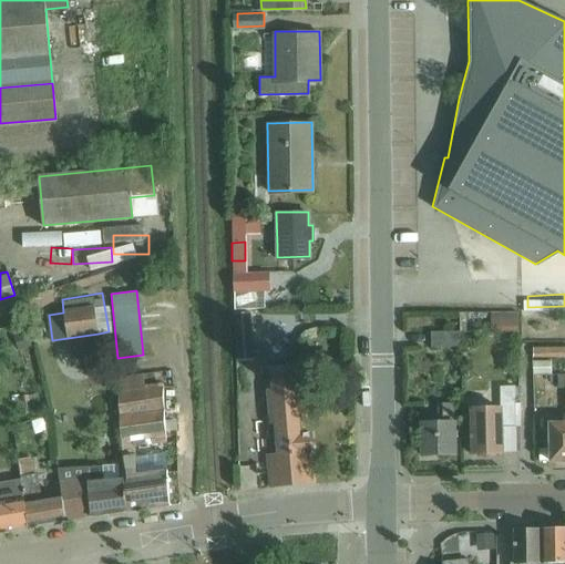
[(494,307),(496,328),(524,326),(522,305),(494,307)]
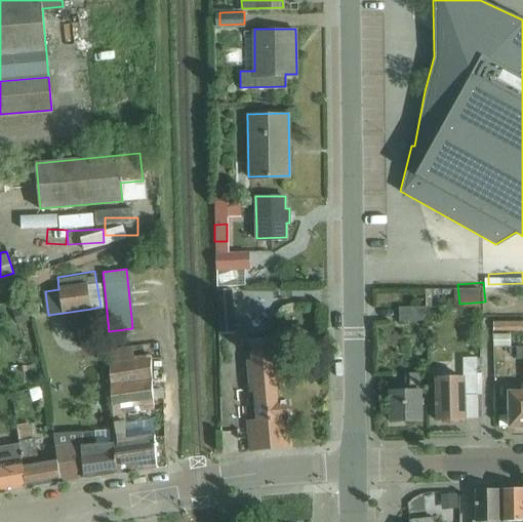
[(215,291),(217,332),(233,331),(231,290),(215,291)]
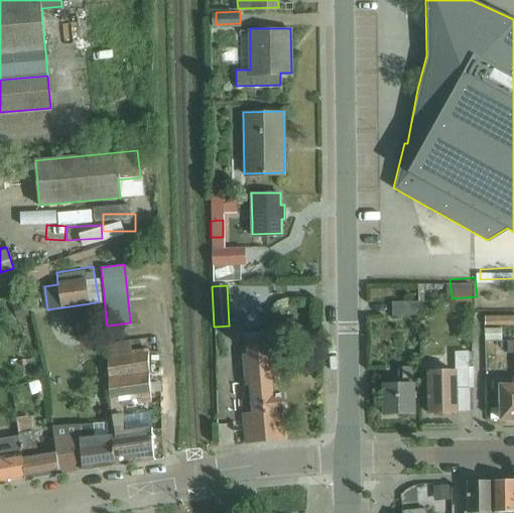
[(391,301),(392,314),(418,313),(417,300),(391,301)]
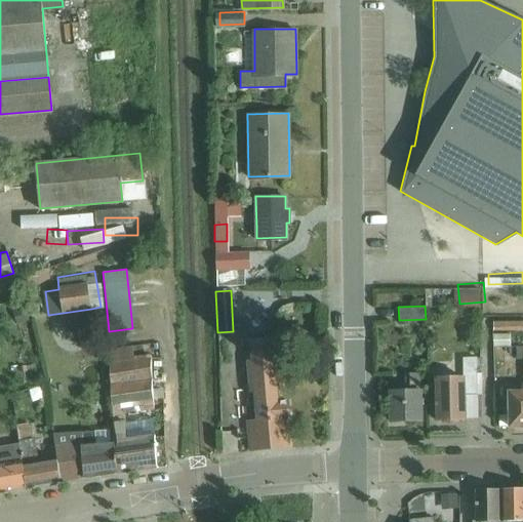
[(522,327),(522,315),(496,315),(496,326),(522,327)]
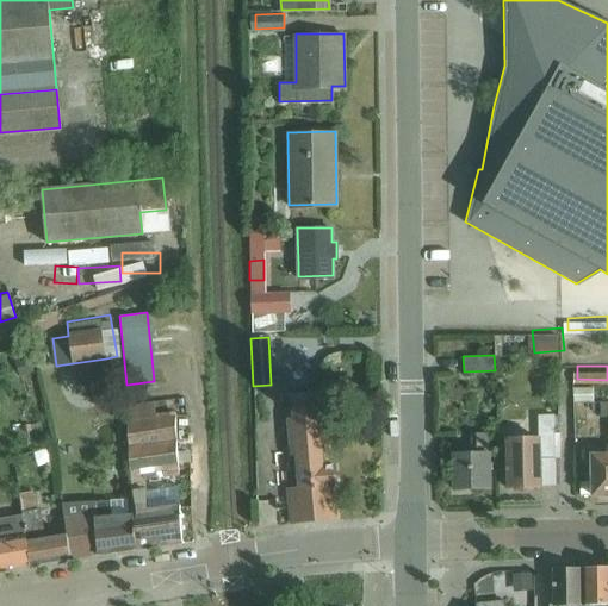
[(299,485),(287,486),(291,522),(340,517),(334,463),(326,464),(324,458),(320,458),(314,392),(290,394),(292,410),(296,449),(290,449),(291,473),(298,473),(299,485)]
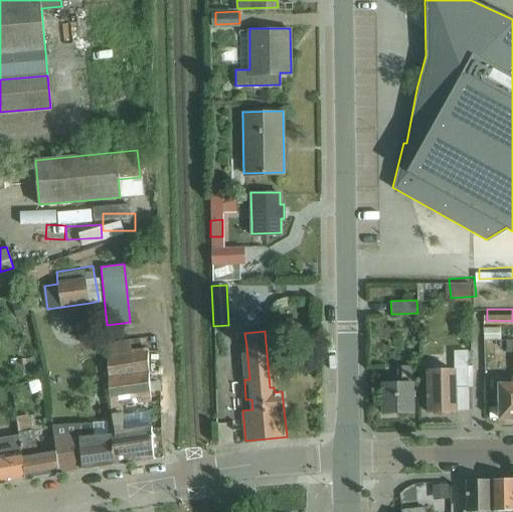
[(129,340),(107,344),(111,411),(123,410),(121,398),(141,395),(150,393),(147,348),(131,350),(129,340)]
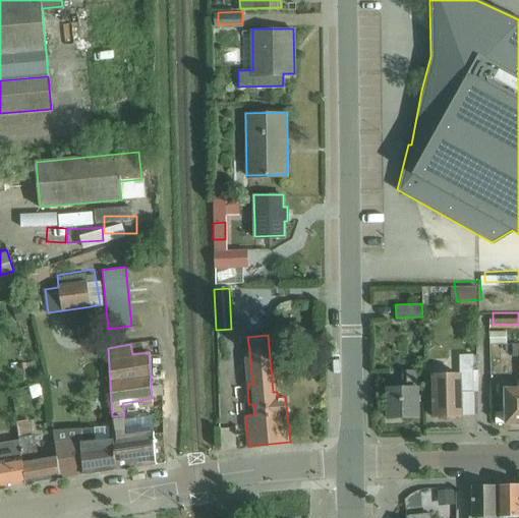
[(459,372),(434,372),(434,416),(461,415),(461,391),(473,390),(473,366),(473,353),(459,353),(459,366),(459,372)]
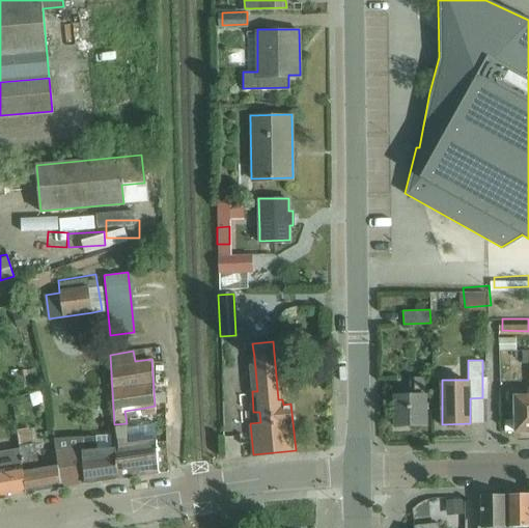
[(411,393),(395,393),(396,425),(425,424),(424,395),(422,395),(422,379),(411,379),(411,393)]
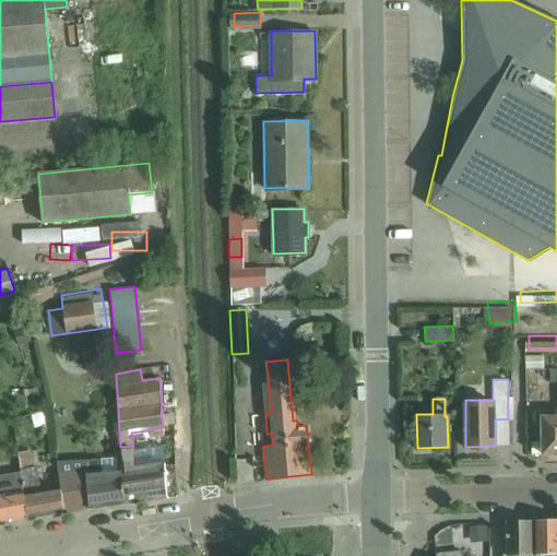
[(556,453),(556,405),(554,406),(554,417),(542,417),(543,453),(556,453)]
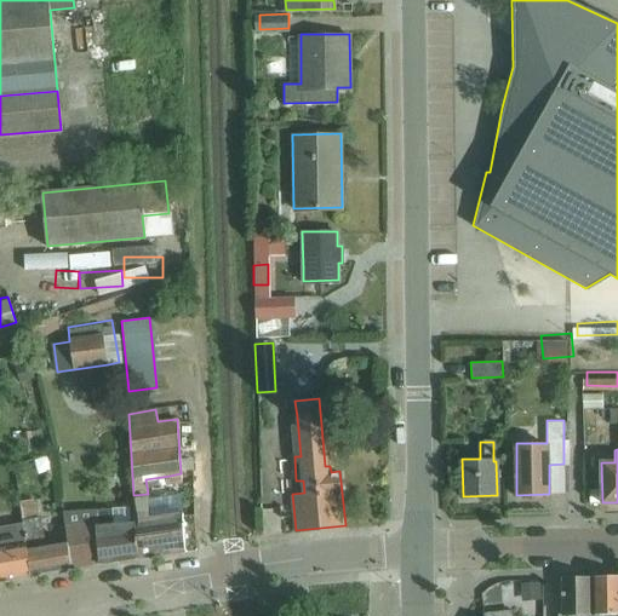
[(148,494),(133,495),(133,496),(135,504),(136,518),(138,557),(186,550),(183,511),(150,516),(148,495),(148,494)]
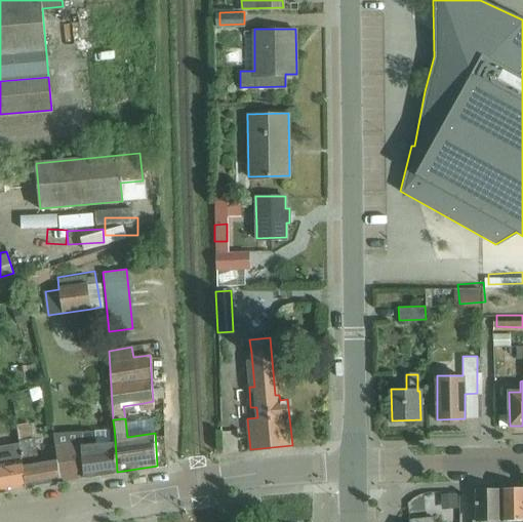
[(19,440),(23,460),(26,486),(62,480),(57,459),(38,464),(34,438),(29,439),(26,426),(17,428),(19,440)]
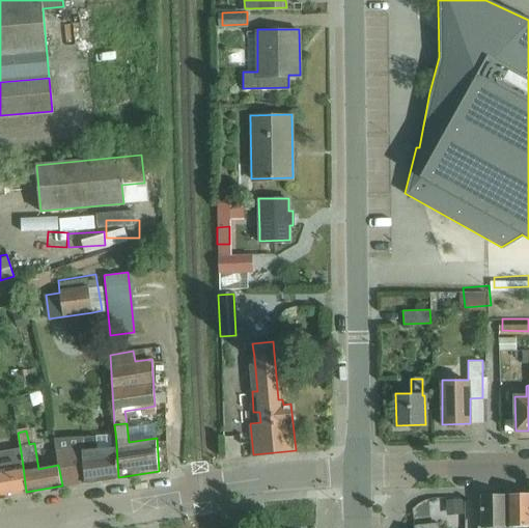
[(82,435),(54,437),(58,465),(62,485),(82,482),(85,482),(118,477),(116,444),(115,432),(111,433),(113,446),(98,447),(96,434),(83,435),(82,435)]
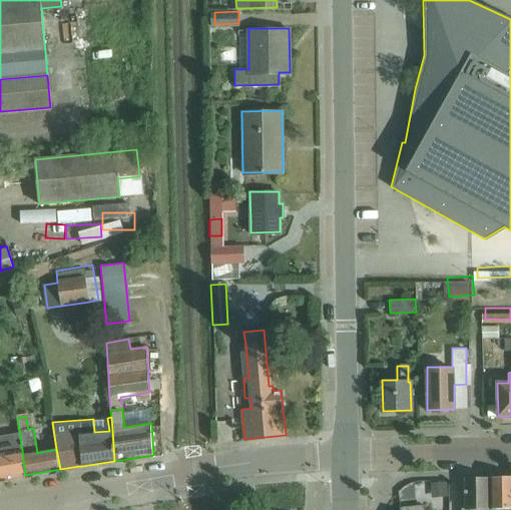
[(0,479),(25,475),(22,450),(19,430),(0,433),(0,479)]
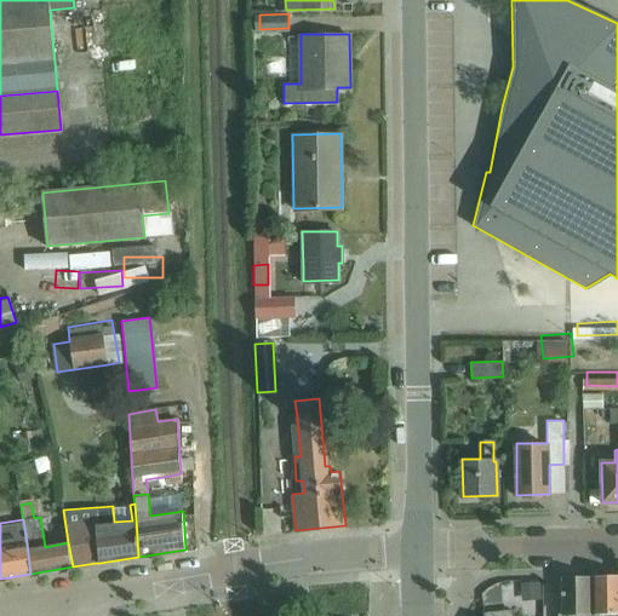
[(617,615),(617,611),(617,575),(589,576),(589,615),(617,615)]
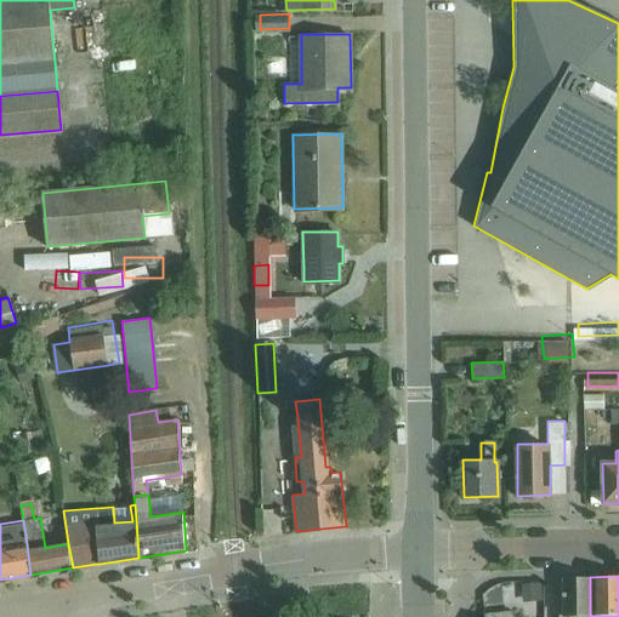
[(558,615),(557,616),(590,616),(590,577),(561,578),(561,615),(558,615)]
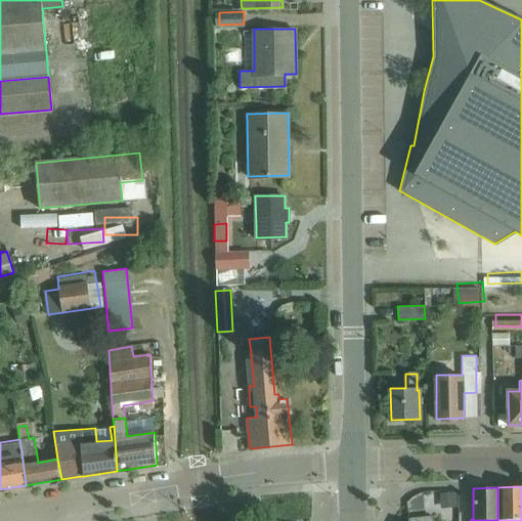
[(415,520),(435,520),(435,512),(415,512),(415,520)]
